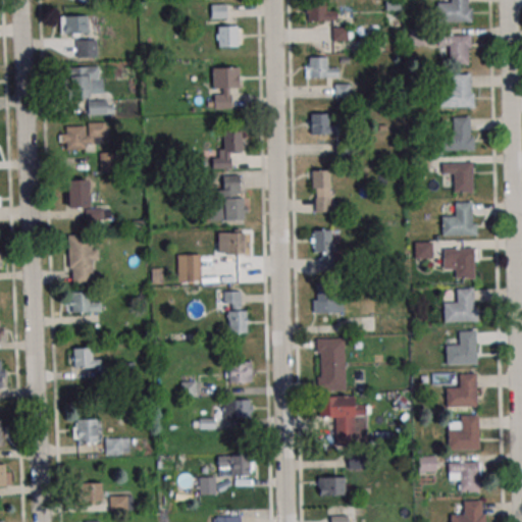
[(336,20),(336,11),(325,11),(325,0),(306,0),(306,20),(336,20)]
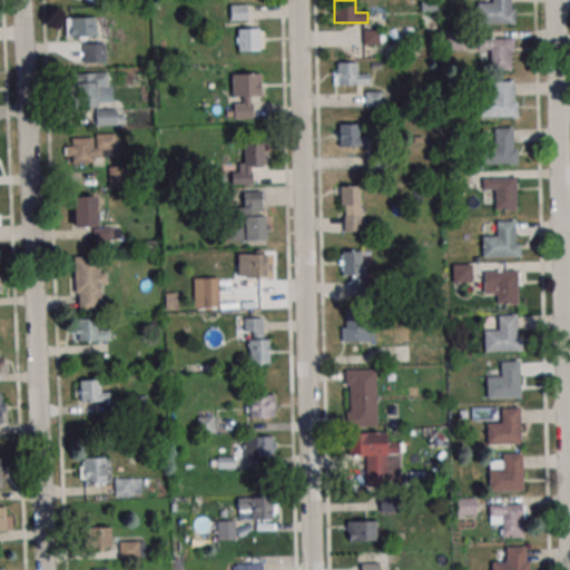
[(491,0),(510,0),(511,23),(478,25),(477,3),(492,2),(491,0)]
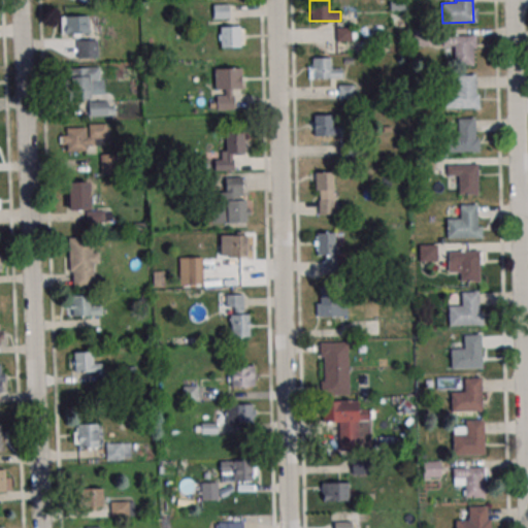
[(213,5),(213,18),(228,18),(228,5),(213,5)]
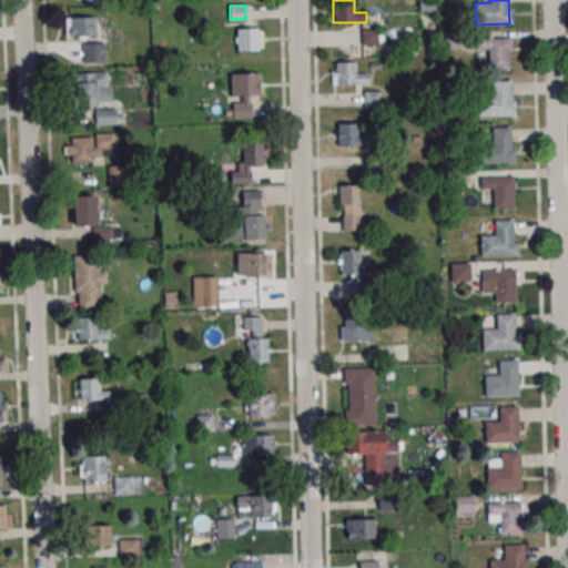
[(83,62),(108,62),(108,17),(75,17),(75,39),(83,39),(83,62)]
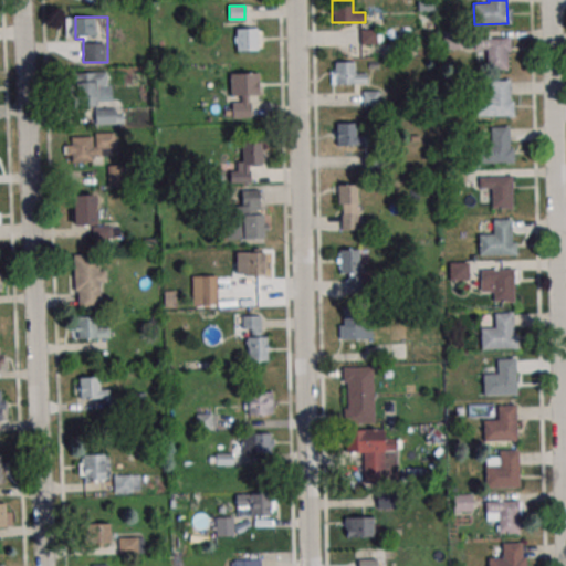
[(234,49),(259,49),(259,28),(234,28),(234,49)]
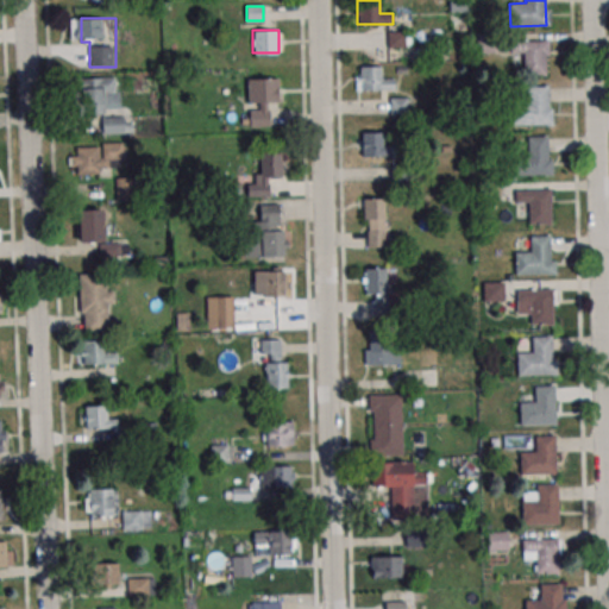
[(509,42),(548,42),(548,56),(545,56),(545,76),(523,76),(523,55),(510,55),(509,42)]
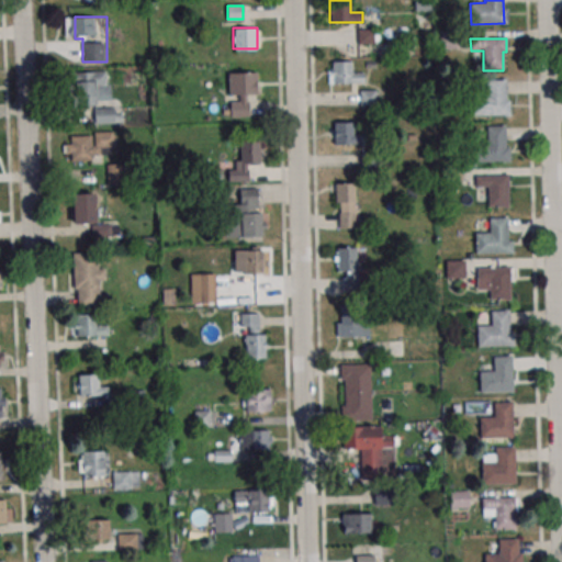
[(328,62),(328,83),(363,83),(363,71),(351,71),(351,62),(328,62)]
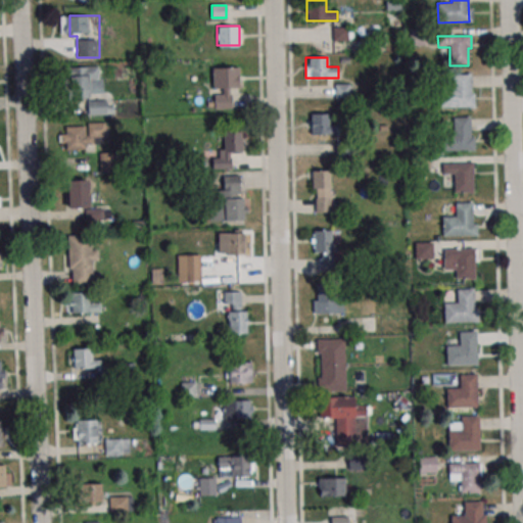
[(68,97),(102,97),(102,66),(68,66),(68,97)]
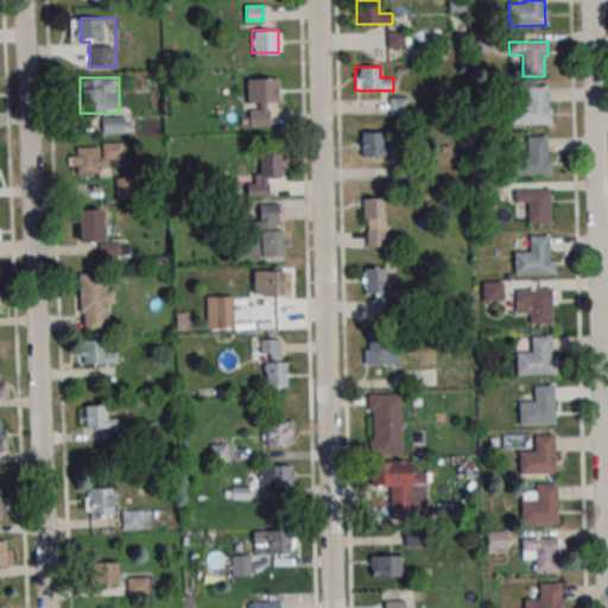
[(246,77),(246,125),(270,125),(270,102),(280,102),(280,77),(246,77)]
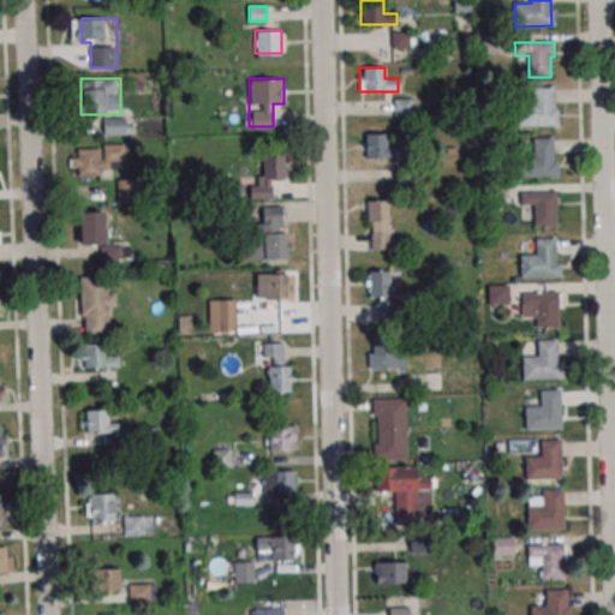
[(532,88),(553,88),(554,126),(518,127),(517,105),(533,103),(532,88)]
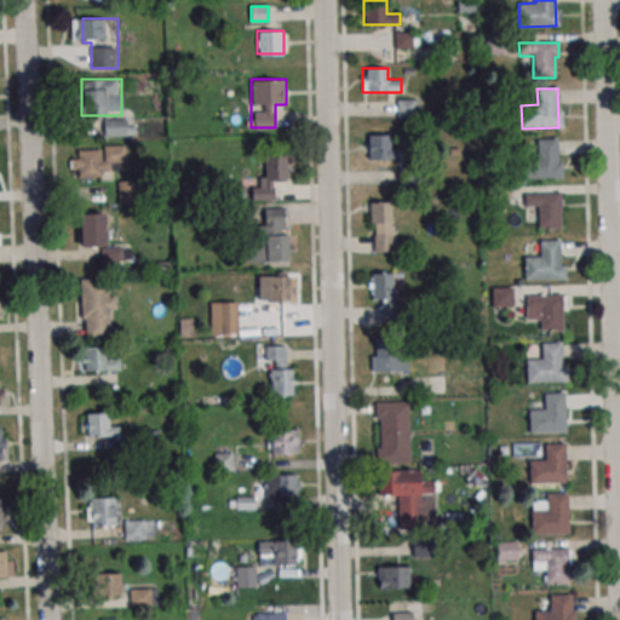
[(104,136),(126,136),(126,121),(104,121),(104,136)]
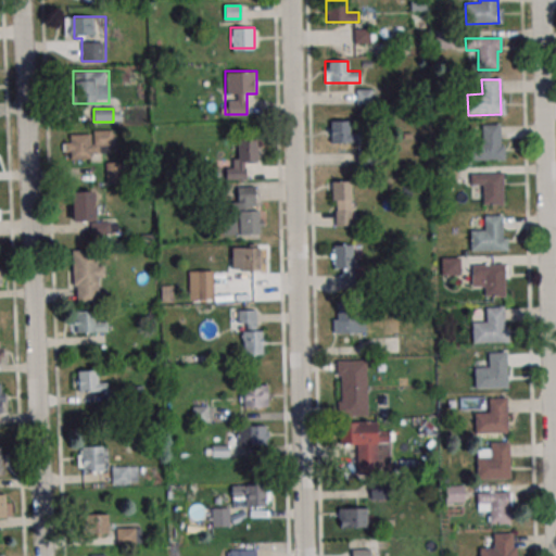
[(327,121),(327,143),(359,143),(359,133),(350,133),(350,121),(327,121)]
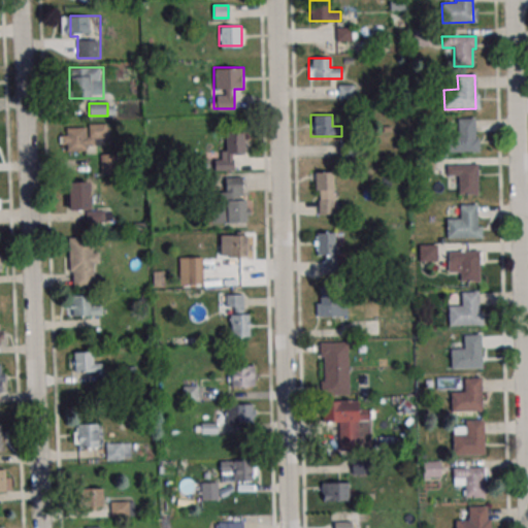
[(457,119),(474,119),(475,152),(444,153),(443,133),(458,132),(457,119)]
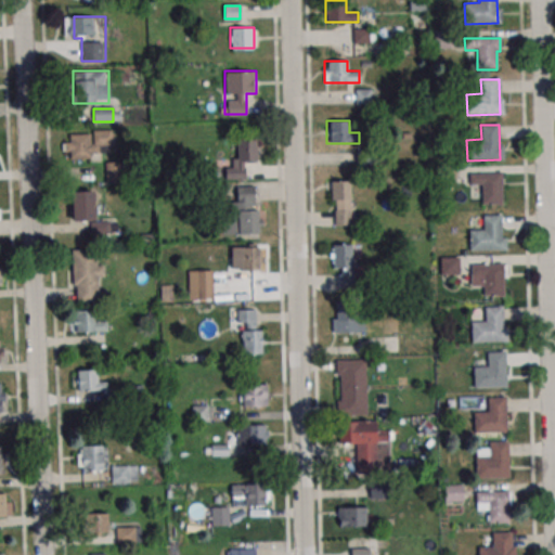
[(115,157),(114,131),(65,132),(65,157),(115,157)]
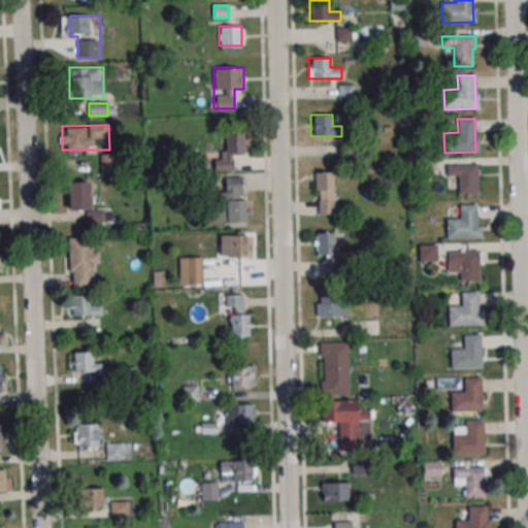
[(244,155),(244,132),(225,132),(225,167),(232,167),(232,155),(244,155)]
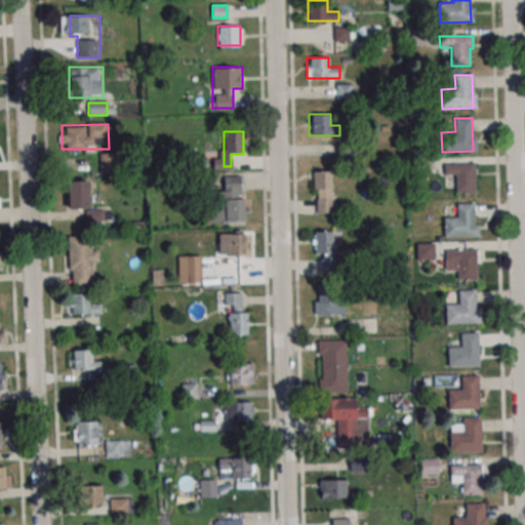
[(101,171),(114,171),(114,154),(101,154),(101,171)]
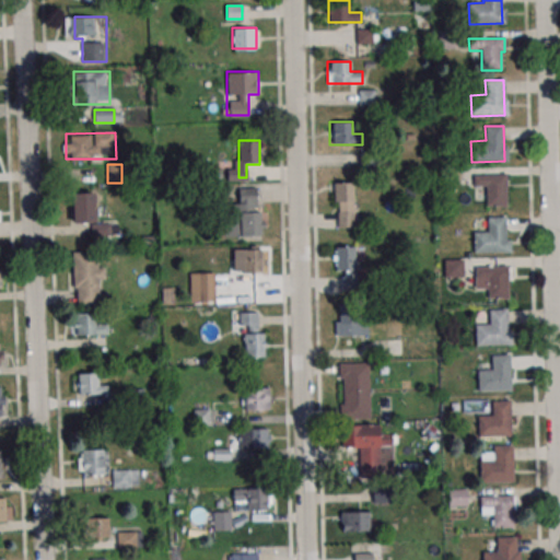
[(506,175),(476,175),(476,194),(485,194),(485,205),(506,205),(506,175)]
